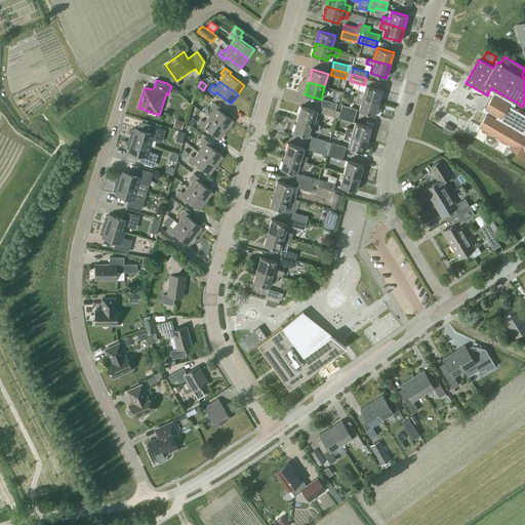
[(378,103),(382,89),(366,85),(364,92),(359,90),(357,96),(378,103)]
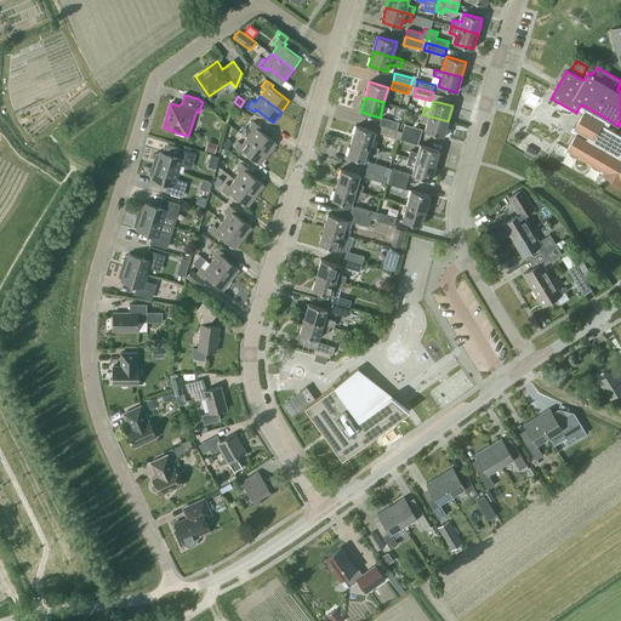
[(620,135),(608,127),(611,121),(581,104),(577,110),(582,114),(571,132),(575,135),(567,149),(604,171),(602,175),(620,187),(620,186),(620,135)]
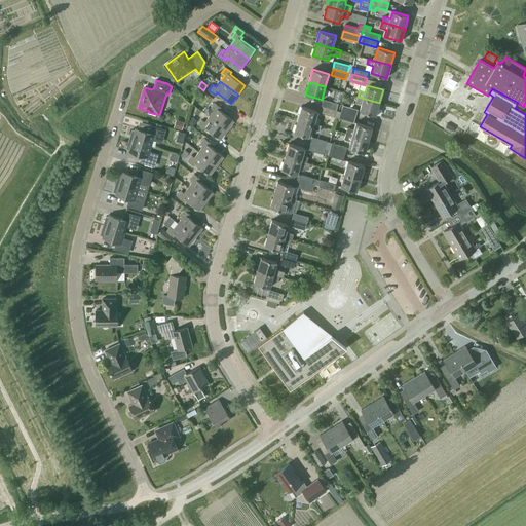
[(376,115),(379,103),(358,97),(355,103),(362,104),(360,111),(376,115)]
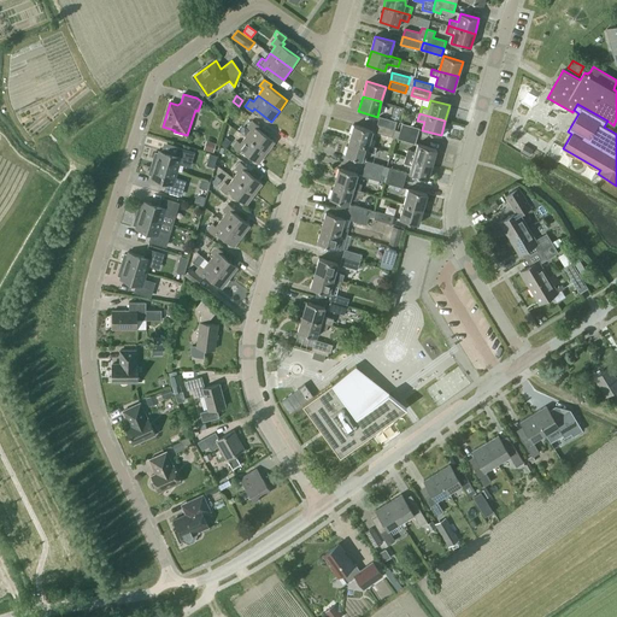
[(394,130),(397,122),(380,117),(377,124),(394,130)]
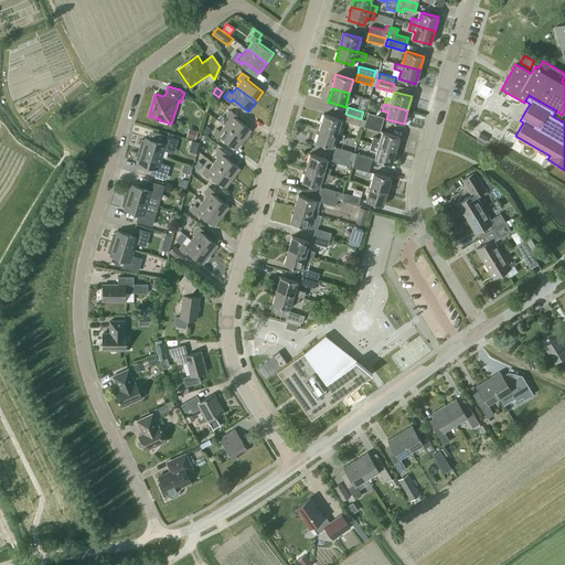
[(244,140),(252,130),(236,118),(237,116),(231,110),(226,117),(230,119),(225,125),(244,140)]
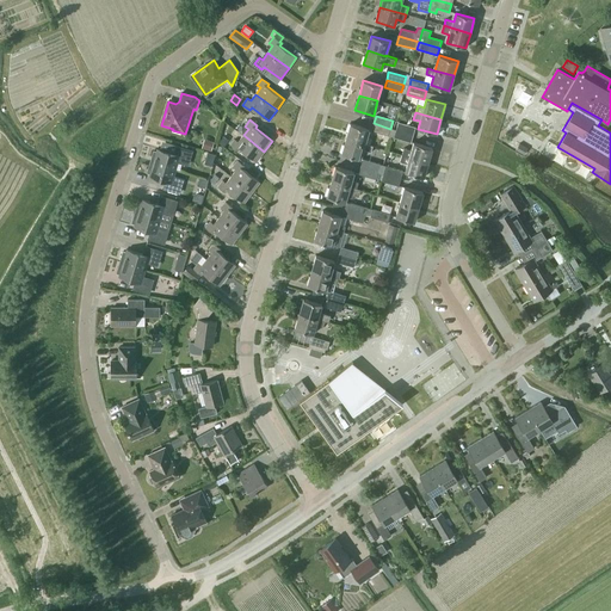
[(413,135),(415,128),(399,122),(396,130),(413,135)]
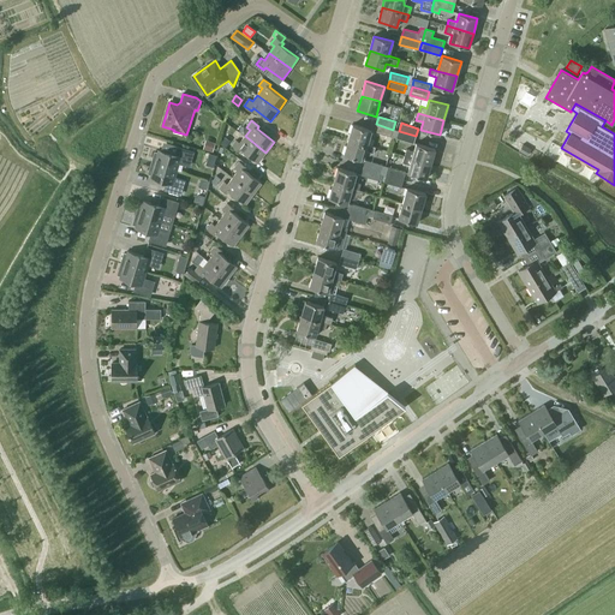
[(392,137),(393,130),(376,124),(374,132),(392,137)]
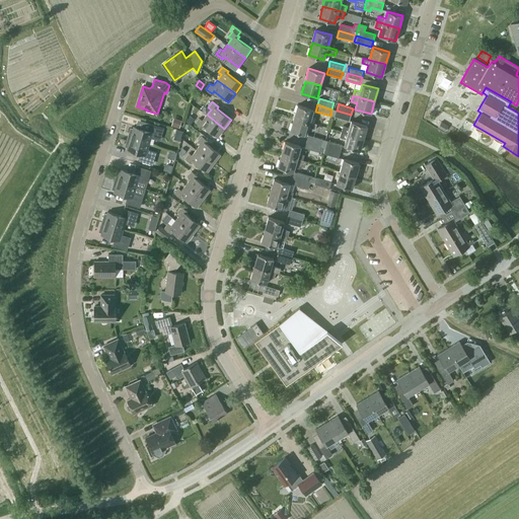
[(310,122),(313,109),(298,105),(294,118),(310,123),(310,122)]
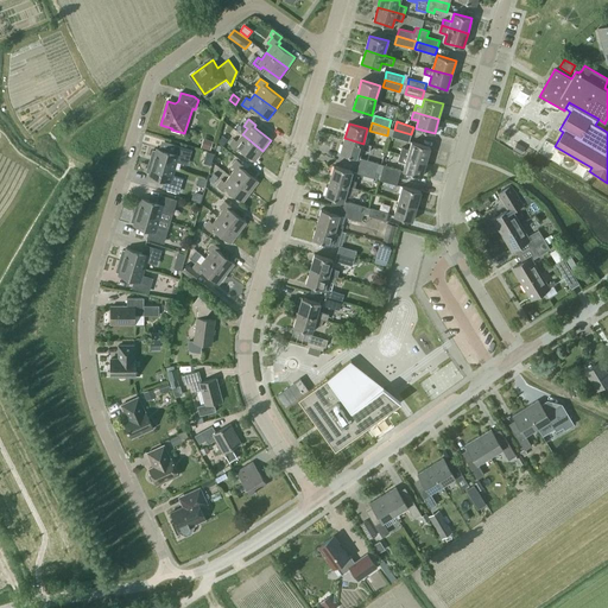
[(410,141),(411,134),(394,130),(392,137),(410,141)]
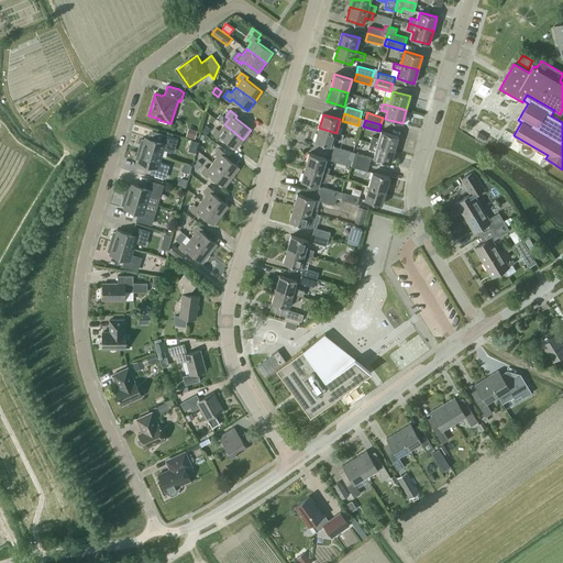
[(236,148),(243,140),(224,124),(219,131),(217,129),(212,134),(219,140),(221,138),(236,148)]
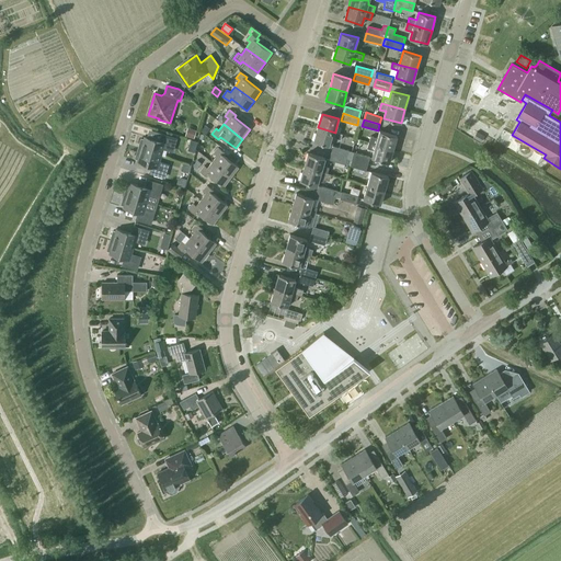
[(205,125),(201,130),(206,135),(210,128),(205,125)]
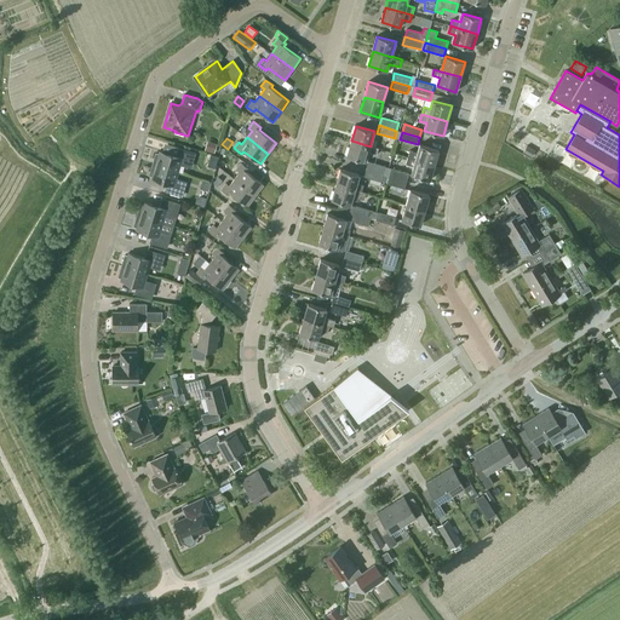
[(217,144),(207,141),(205,150),(214,153),(217,144)]
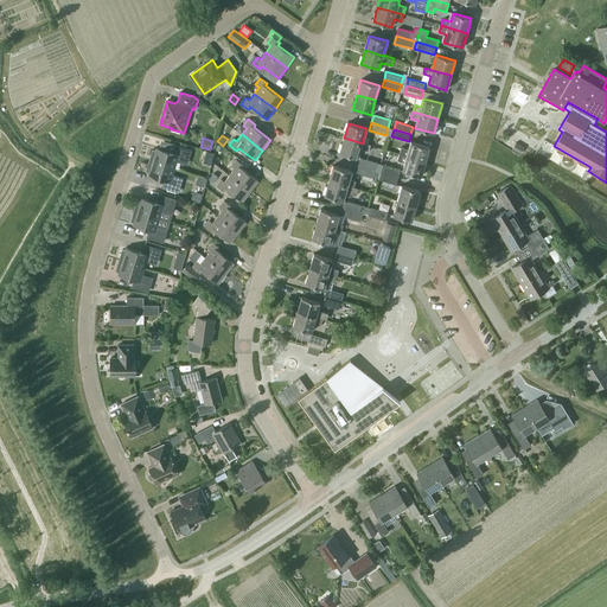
[(363,142),(363,144),(344,138),(339,153),(358,158),(360,149),(369,152),(370,145),(363,142)]
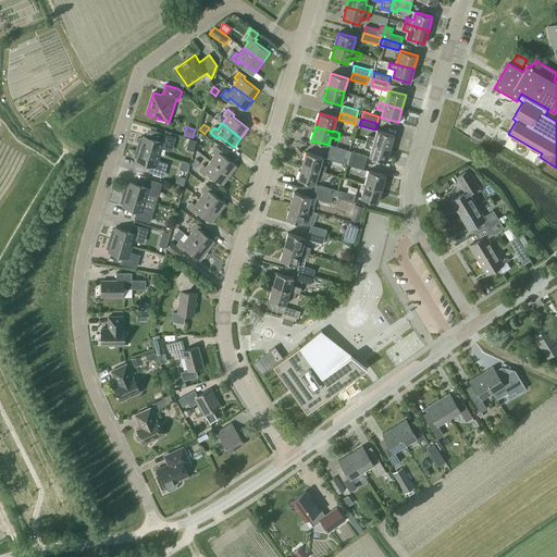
[(391,148),(394,135),(378,130),(375,137),(368,135),(366,141),(373,144),(391,148)]
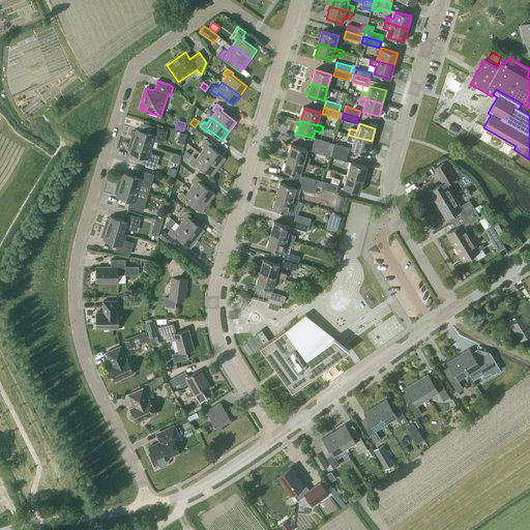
[(163,143),(167,131),(153,127),(151,134),(137,129),(136,131),(134,130),(130,140),(152,147),(154,140),(163,143)]
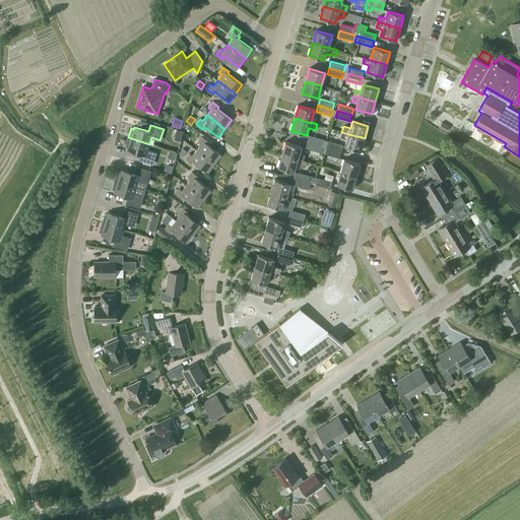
[(365,138),(348,134),(341,132),(340,137),(346,139),(344,146),(361,151),(365,138)]
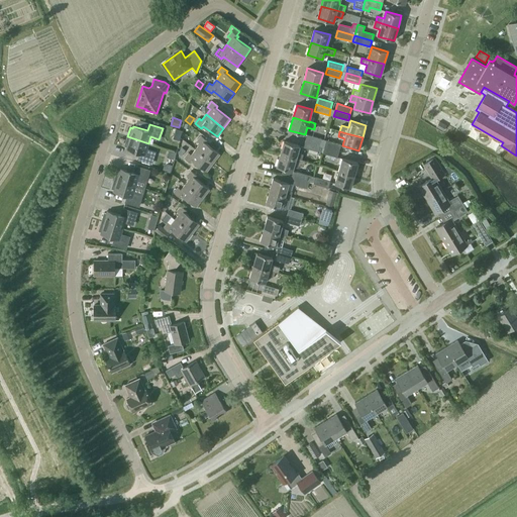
[(324,139),(322,138),(307,134),(305,141),(320,145),(320,146),(322,146),(324,139)]
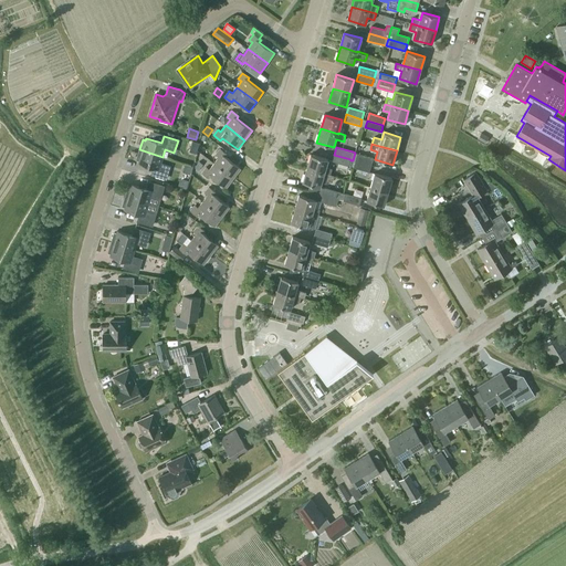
[(160,164),(163,157),(139,149),(136,159),(139,160),(138,163),(154,167),(152,175),(166,179),(169,166),(160,164)]
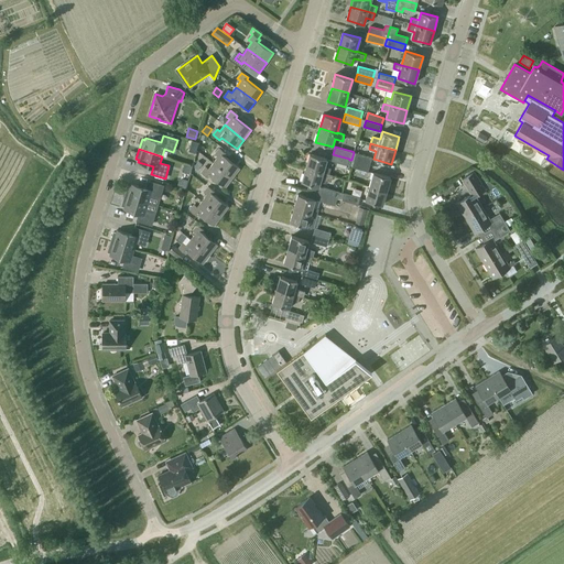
[(232,177),(240,167),(225,156),(226,153),(219,149),(215,154),(218,156),(214,163),(232,177)]
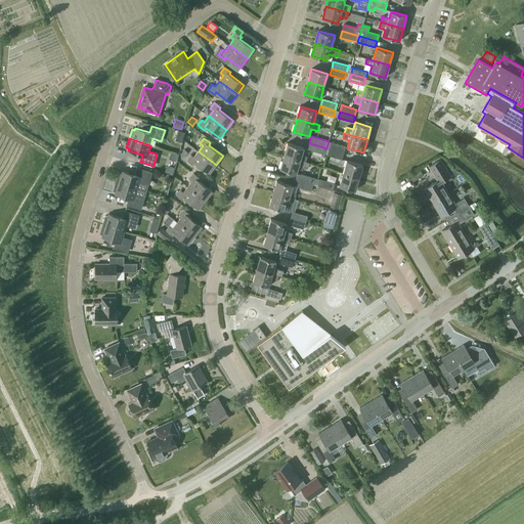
[(346,146),(331,142),(329,141),(326,148),(329,149),(329,148),(344,153),(346,146)]
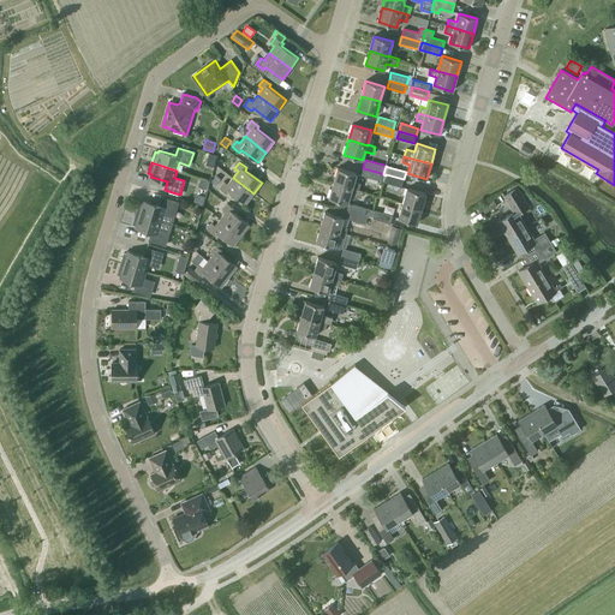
[(354,181),(357,173),(338,168),(333,183),(359,190),(360,184),(354,181)]
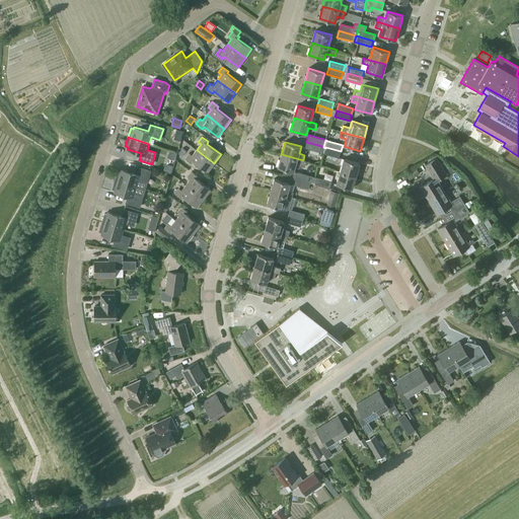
[(319,152),(321,147),(321,146),(306,142),(304,148),(319,152)]
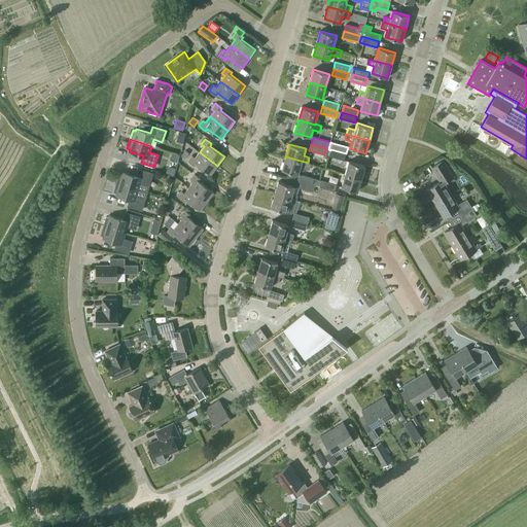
[(344,161),(346,153),(330,149),(330,150),(328,156),(344,161)]
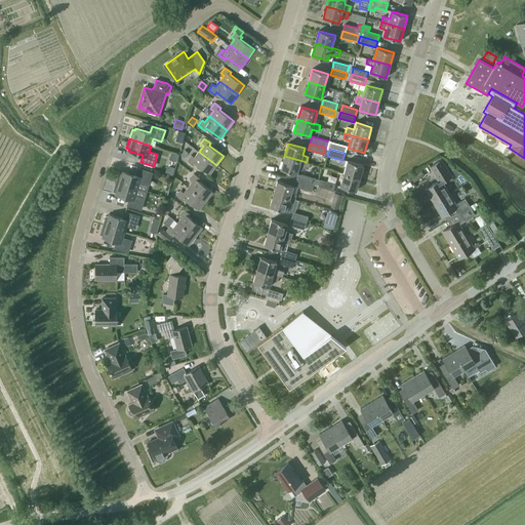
[(209,174),(216,165),(199,152),(194,157),(192,155),(187,161),(194,165),(195,163),(209,174)]
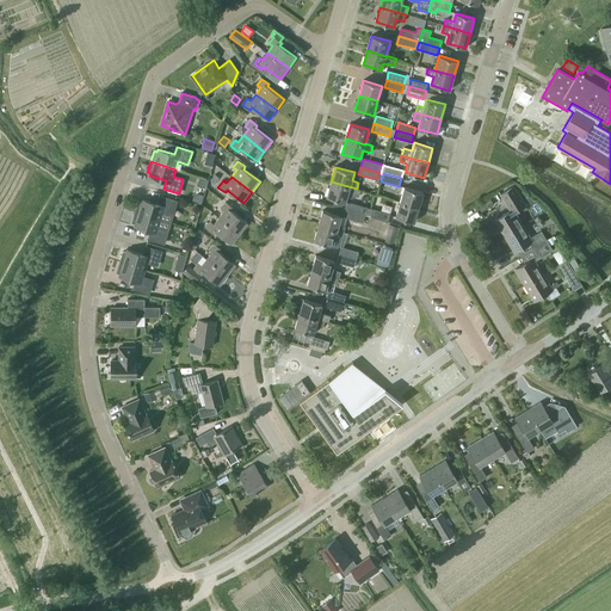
[(205,189),(208,180),(199,178),(197,186),(205,189)]
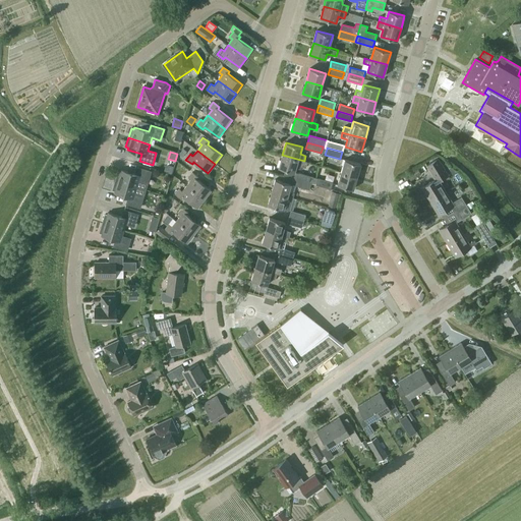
[(307,162),(304,161),(282,155),(279,168),(294,172),(296,165),(305,168),(307,162)]
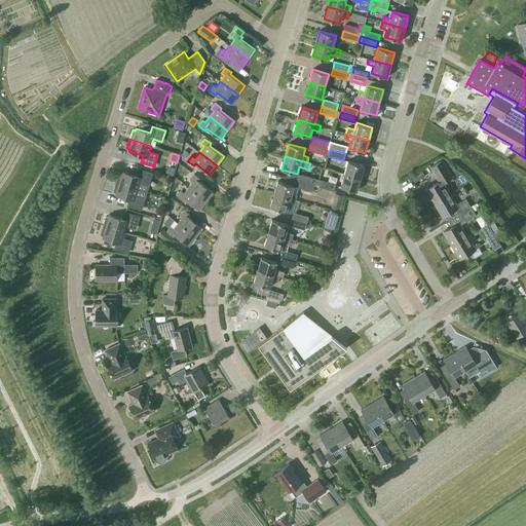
[(450,193),(445,185),(444,183),(453,177),(442,160),(430,167),(440,182),(426,190),(435,203),(450,193)]
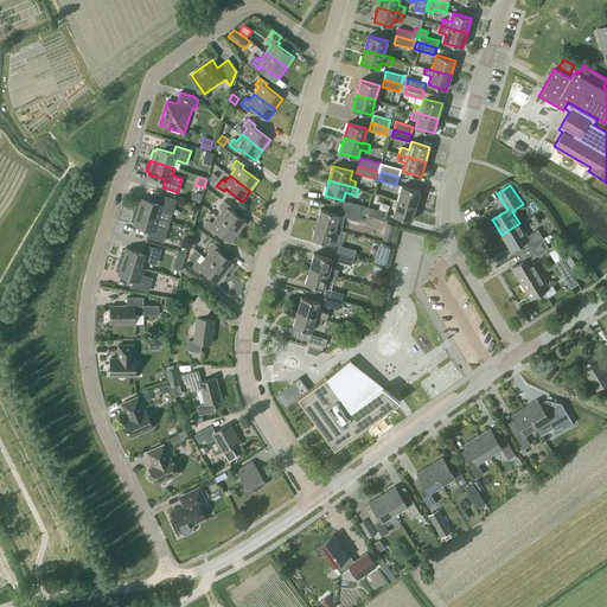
[(416,206),(421,191),(402,186),(397,200),(416,206)]
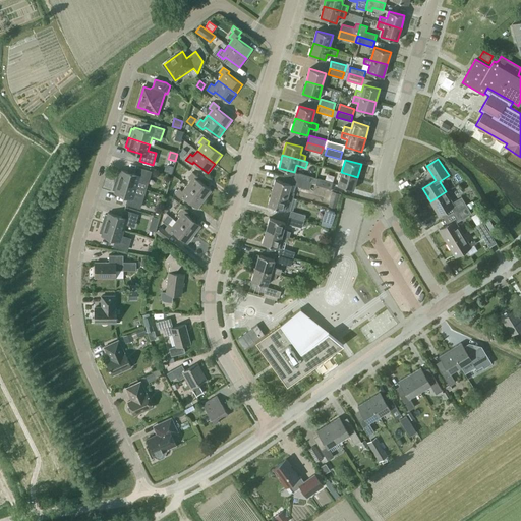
[(171,174),(173,167),(169,165),(165,167),(164,172),(171,174)]
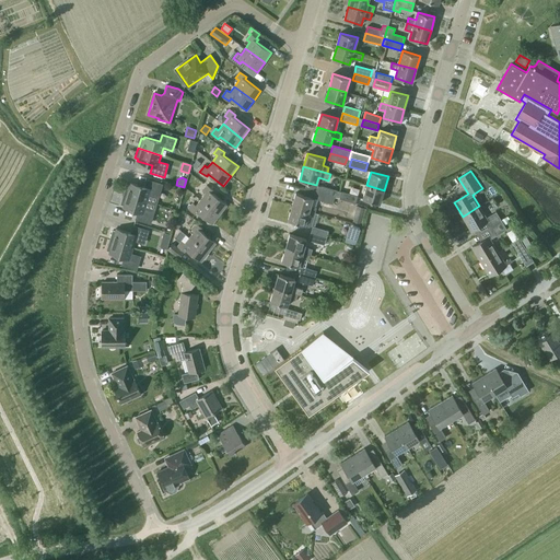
[(149,194),(158,197),(162,185),(148,181),(146,187),(130,183),(129,185),(127,184),(124,194),(147,201),(149,194)]
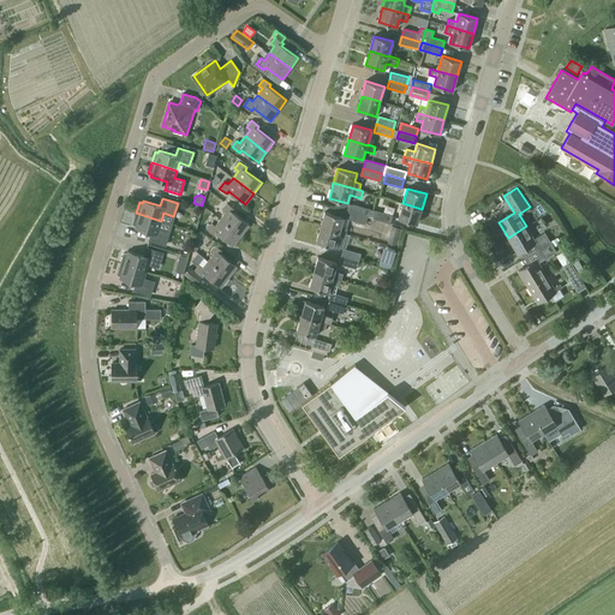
[(242,236),(250,225),(233,212),(234,209),(227,203),(222,210),(226,213),(220,219),(242,236)]
